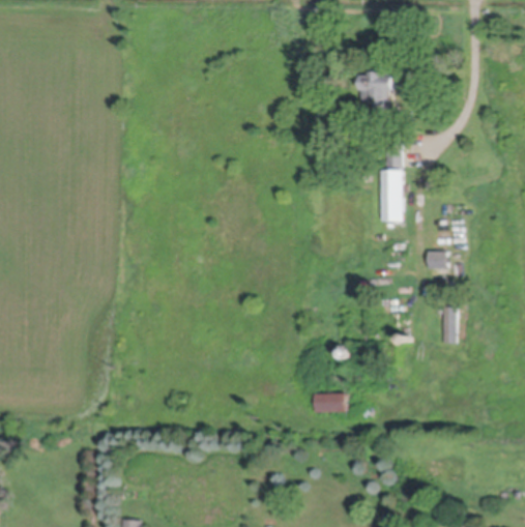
[(359,74),(369,74),(369,69),(383,69),(383,71),(394,71),(394,89),(387,89),(386,108),(369,108),(360,109),(360,88),(359,88),(359,74)]
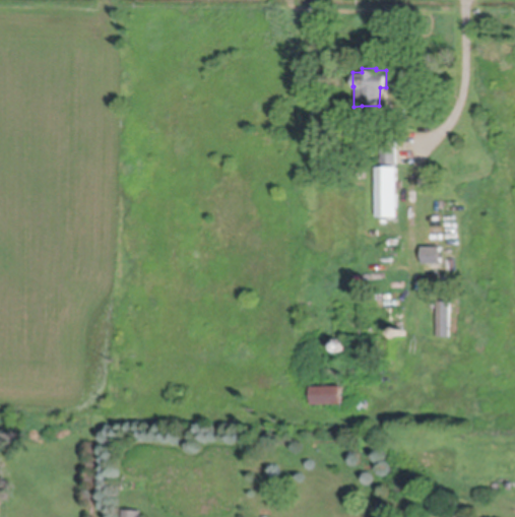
[(377,142),(393,141),(393,165),(377,165),(377,142)]
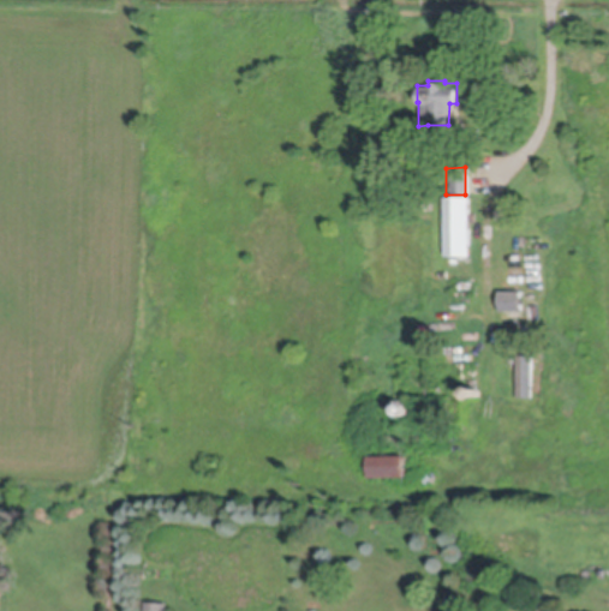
[(440,198),(465,198),(465,257),(440,257),(440,198)]
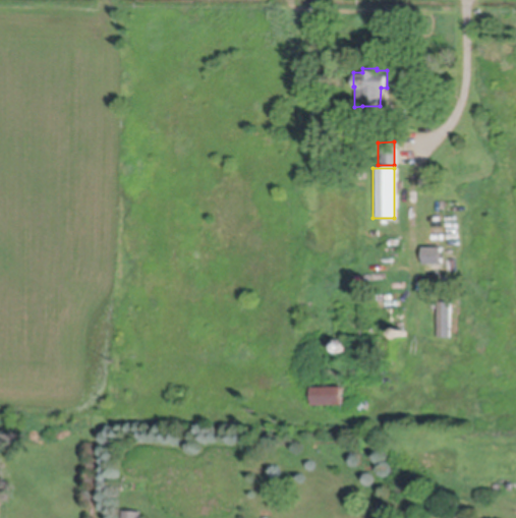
[(420,247),(439,247),(439,265),(420,265),(420,247)]
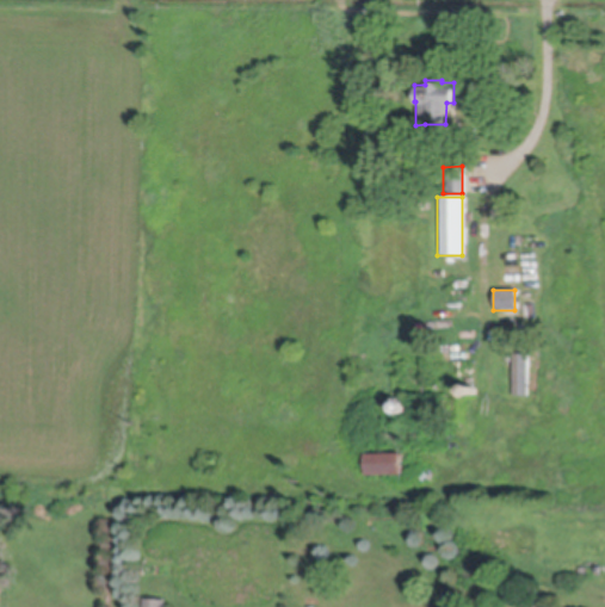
[(508,354),(523,354),(523,396),(508,395),(508,354)]
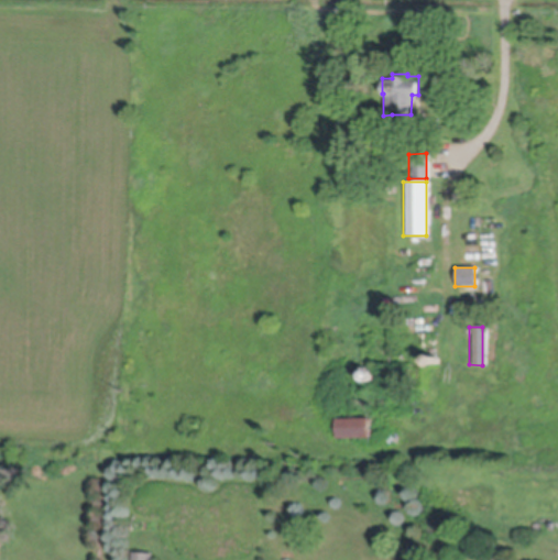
[(394,355),(406,355),(406,364),(394,364),(394,355)]
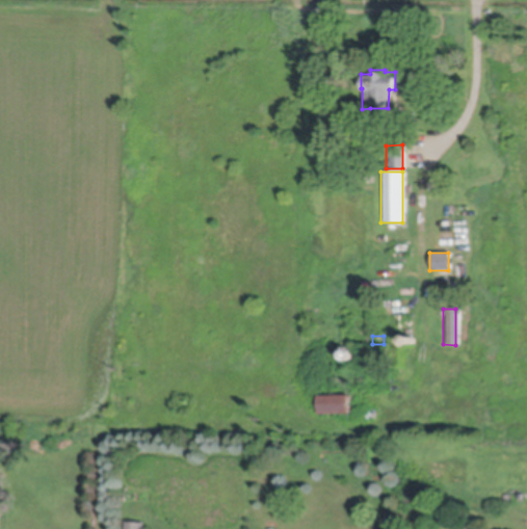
[(412,345),(412,346),(411,346),(411,347),(410,347),(409,347),(409,348),(407,348),(406,348),(405,348),(405,347),(404,347),(403,347),(403,346),(402,346),(402,345),(402,344),(401,344),(401,343),(401,342),(401,341),(402,341),(402,340),(402,339),(403,339),(403,338),(404,338),(405,337),(406,337),(407,337),(409,337),(409,338),(410,338),(411,338),(411,339),(412,339),(412,340),(412,341),(413,341),(413,342),(413,343),(413,344),(412,344),(412,345)]
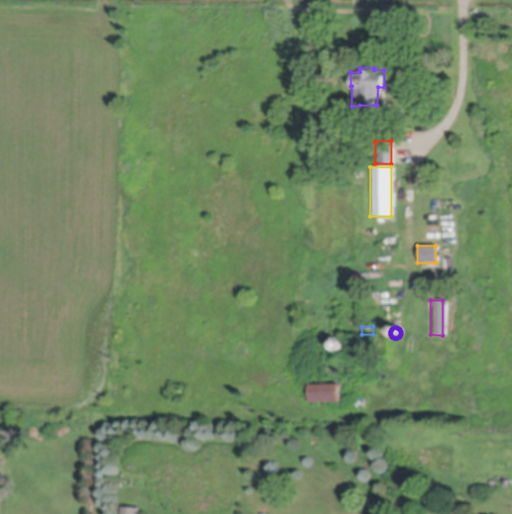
[(340,348),(339,349),(339,350),(338,350),(337,351),(336,351),(335,351),(334,351),(333,351),(333,350),(332,350),(331,349),(331,348),(330,348),(330,347),(330,346),(330,345),(330,344),(331,344),(331,343),(332,342),(333,342),(333,341),(334,341),(335,341),(336,341),(337,341),(338,342),(339,342),(339,343),(340,344),(340,345),(340,346),(340,347),(340,348)]
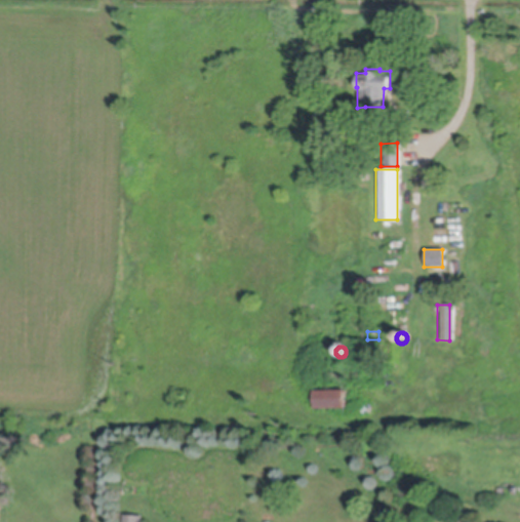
[(311,390),(341,390),(341,408),(312,409),(311,390)]
